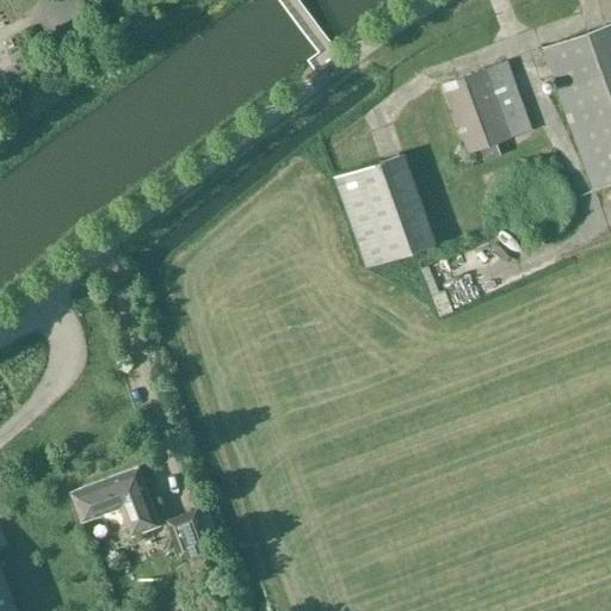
[(610,24),(544,49),(596,190),(610,183),(610,24)]
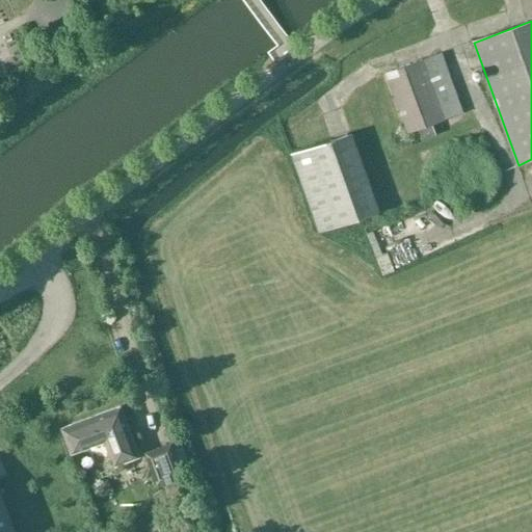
[(462,114),(441,53),(386,73),(407,133),(462,114)]
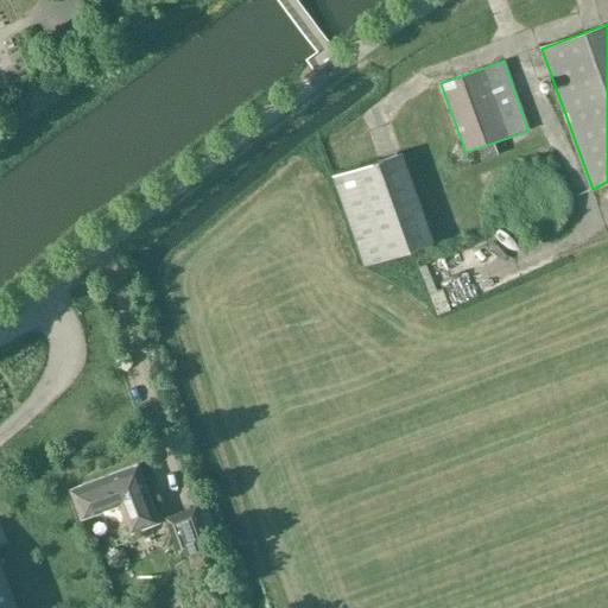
[(365,266),(432,242),(401,153),(334,178),(365,266)]
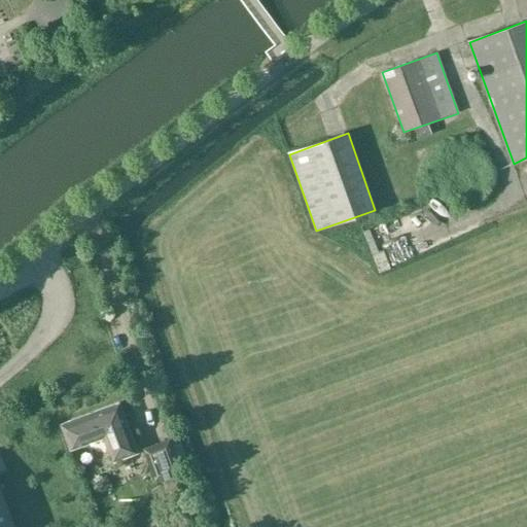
[(170,441),(144,450),(155,482),(181,472),(179,467),(188,463),(171,415),(174,414),(166,392),(159,394),(167,416),(162,418),(170,441)]
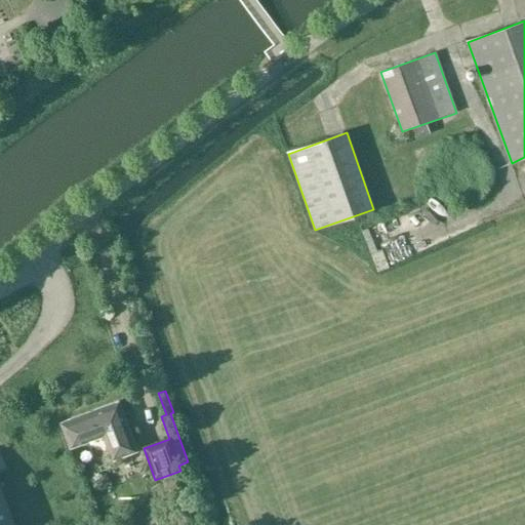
[(111,460),(136,451),(118,403),(63,423),(71,447),(88,441),(90,444),(93,448),(97,450),(102,451),(106,451),(108,451),(111,460)]
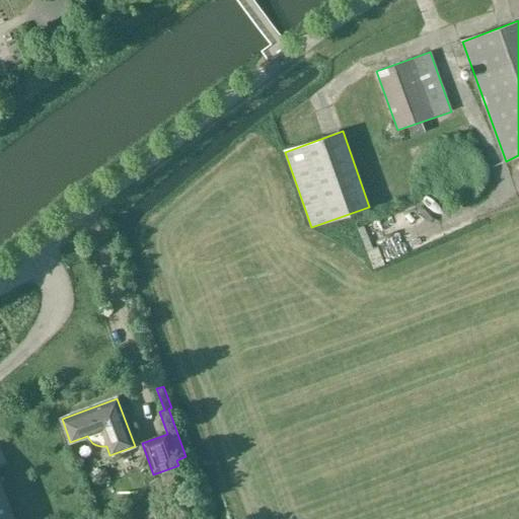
[(13,518),(0,480),(0,466),(6,464),(1,451),(0,451),(0,518),(13,518)]
